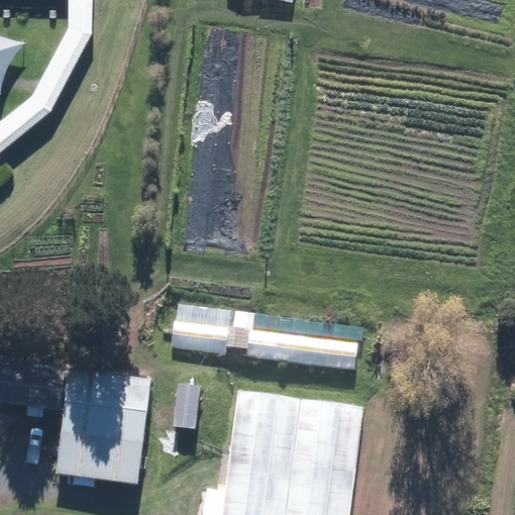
[(68,0),(68,24),(32,90),(0,116),(0,149),(53,106),(92,30),(93,0),(68,0)]
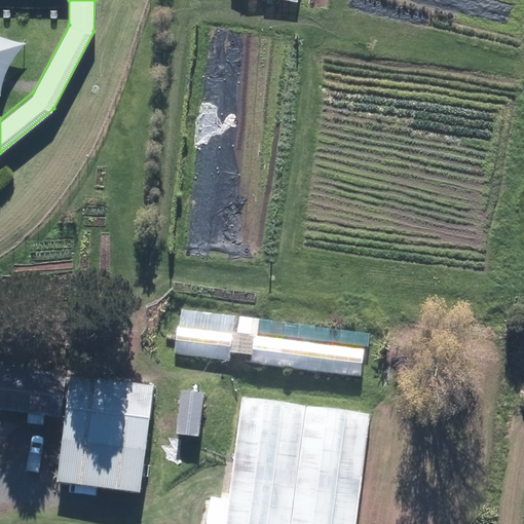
[(0,91),(1,92),(3,79),(8,64),(20,47),(27,39),(4,34),(0,32),(0,91)]
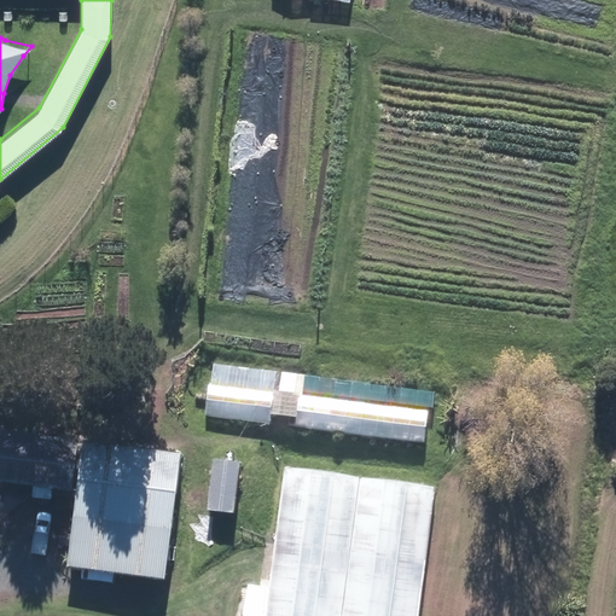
[(405,387),(215,362),(213,383),(208,397),(207,413),(271,423),(272,414),(297,418),(296,424),(397,437),(408,439),(412,410),(401,408),(405,387)]
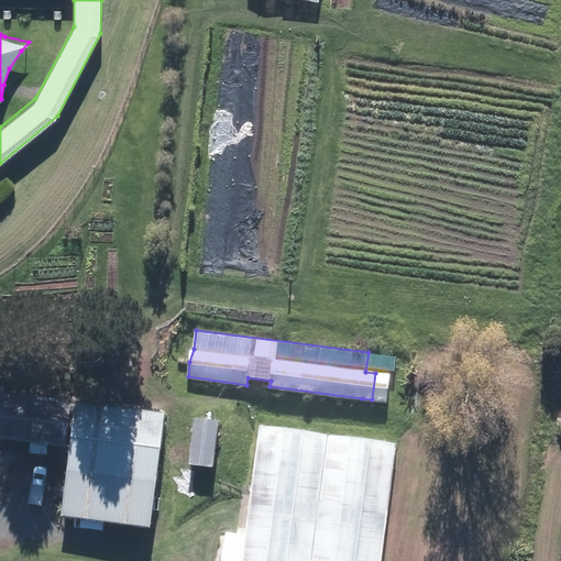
[(0,458),(1,451),(0,450),(0,439),(68,448),(61,517),(150,530),(166,413),(0,392),(0,458)]
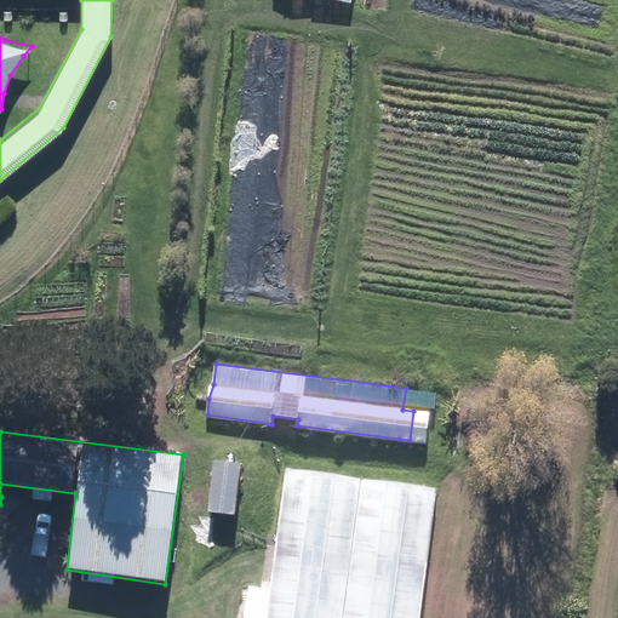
[(207,513),(235,516),(241,464),(213,462),(207,513)]
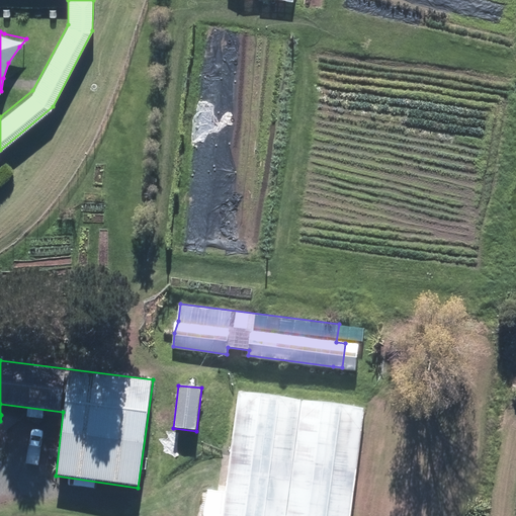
[(350,515),(365,408),(241,390),(232,452),(227,492),(207,490),(203,515),(350,515)]
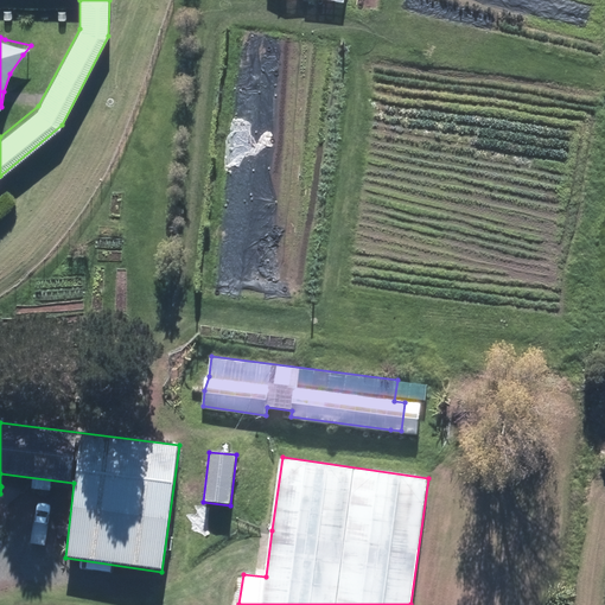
All buildings are outlined.
